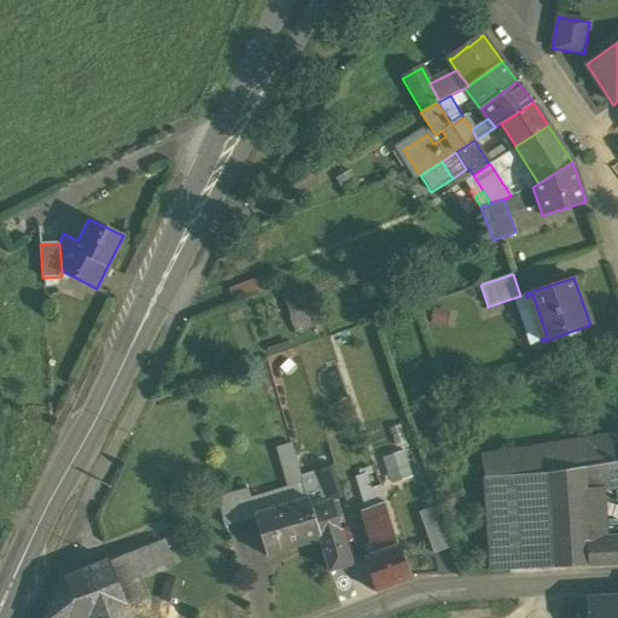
[(617,461),(617,459),(616,438),(543,449),(546,474),(582,468),(617,461)]
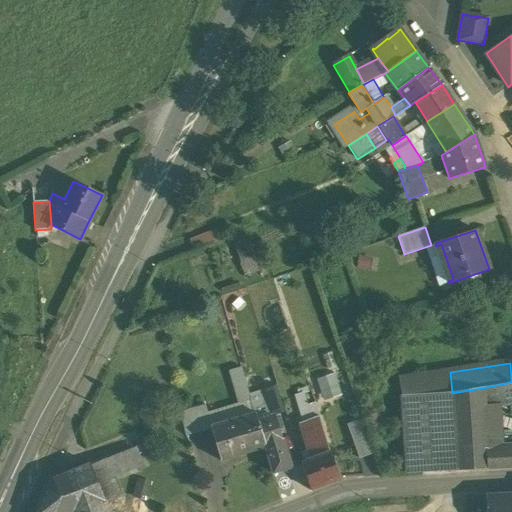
[(241,368),(229,371),(239,404),(244,402),(244,403),(251,401),(249,394),(241,368)]
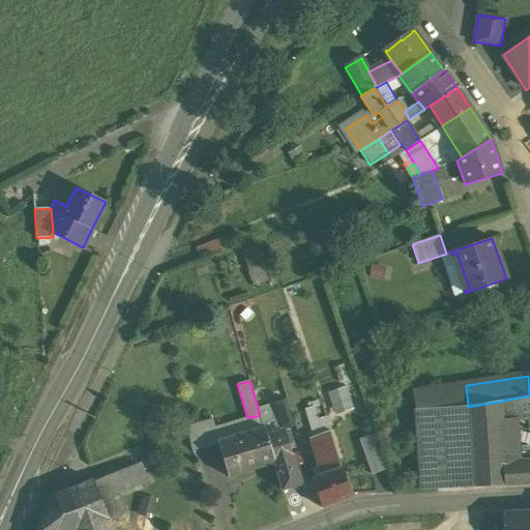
[(334,414),(354,408),(347,384),(327,390),(334,414)]
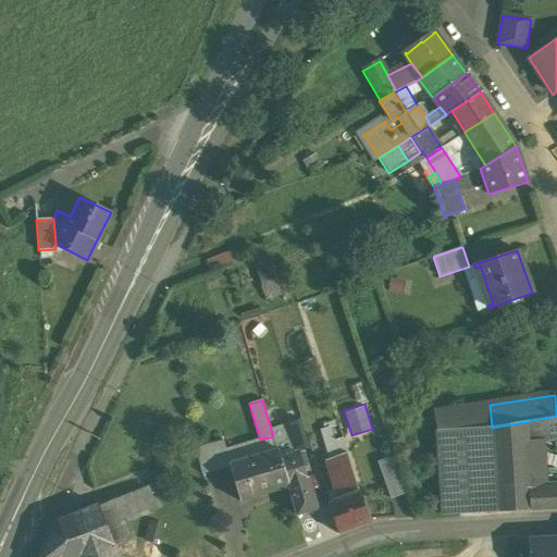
[(556,416),(524,422),(525,440),(556,434),(556,416)]
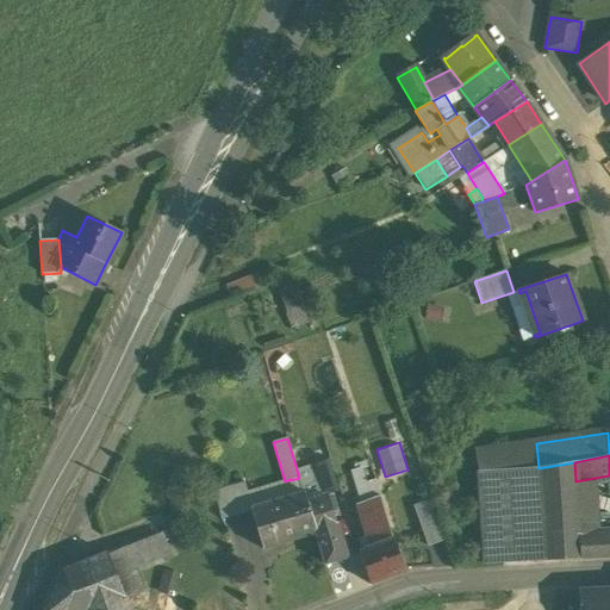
[(328,460),(316,465),(322,487),(323,487),(335,484),(328,460)]
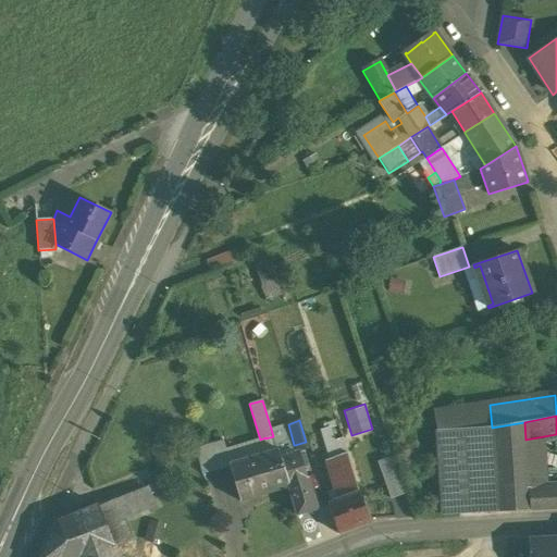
[(524,422),(492,428),(496,506),(497,512),(531,510),(529,489),(525,440),(524,422)]
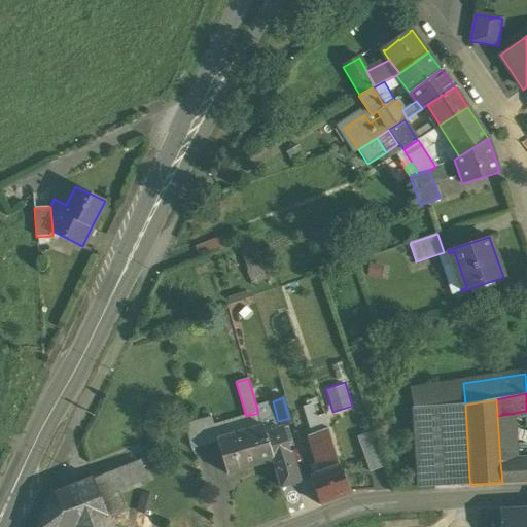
[(273,401),(266,403),(271,423),(278,421),(273,401)]
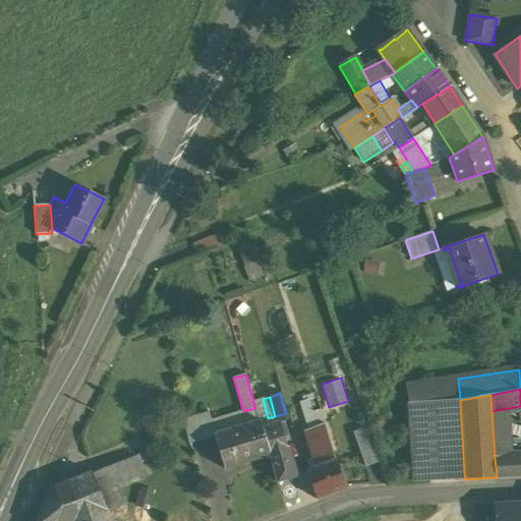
[(263,399),(253,401),(257,415),(258,421),(268,418),(263,399)]
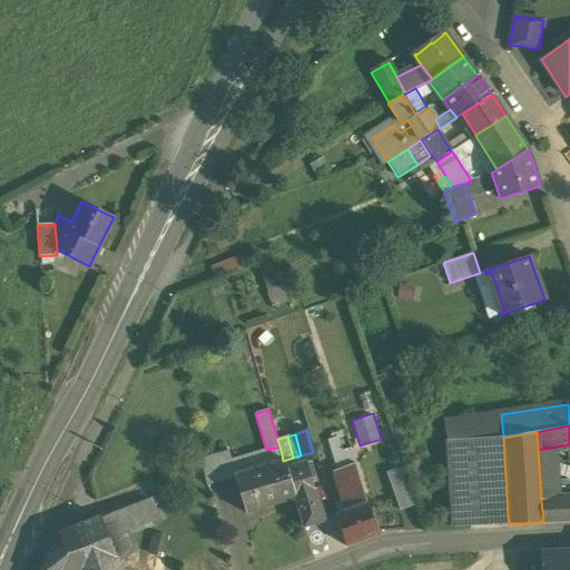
[(350,449),(342,451),(337,438),(328,441),(337,470),(354,463),(350,449)]
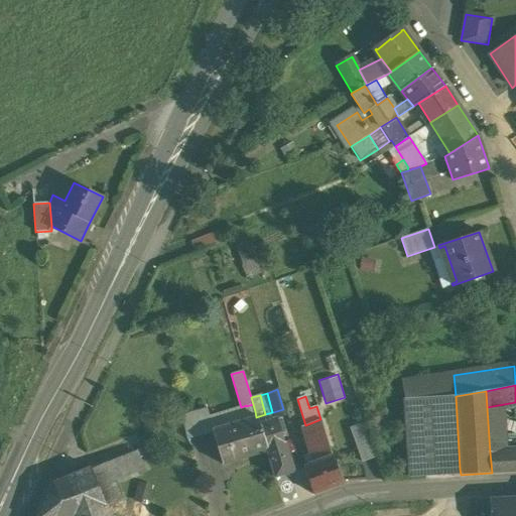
[(456,396),(405,399),(409,472),(460,469),(456,396)]
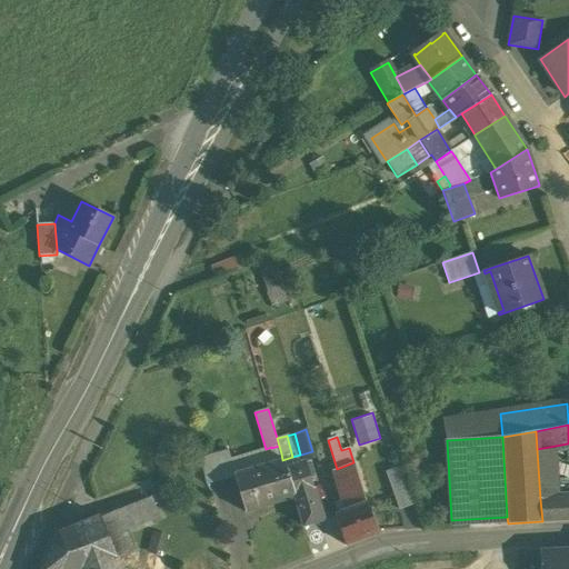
[(279,446),(271,448),(273,456),(281,453),(279,446)]
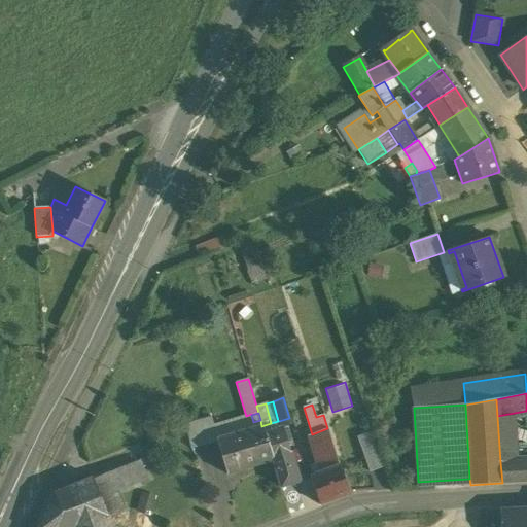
[(211,417),(184,424),(190,448),(217,442),(216,440),(217,440),(211,417)]
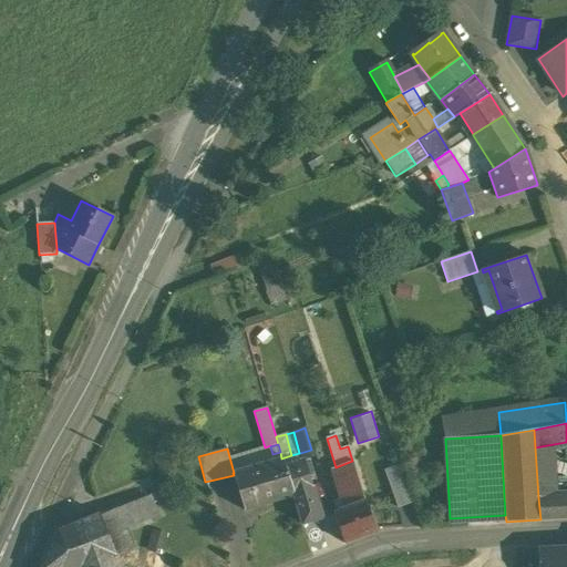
[(291,455),(281,459),(292,495),(301,525),(321,518),(305,463),(303,463),(300,453),(291,455)]
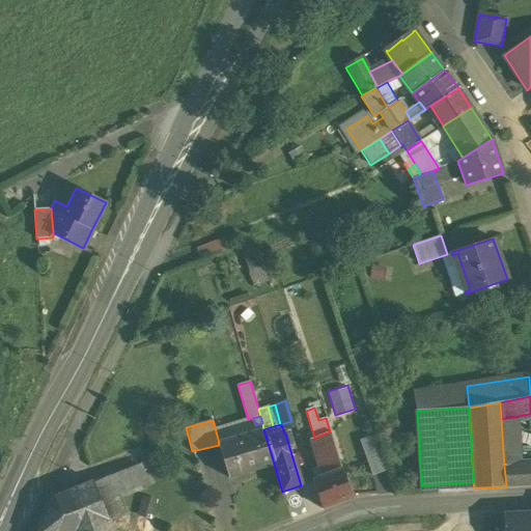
[(247,426),(228,432),(230,440),(250,434),(247,426)]
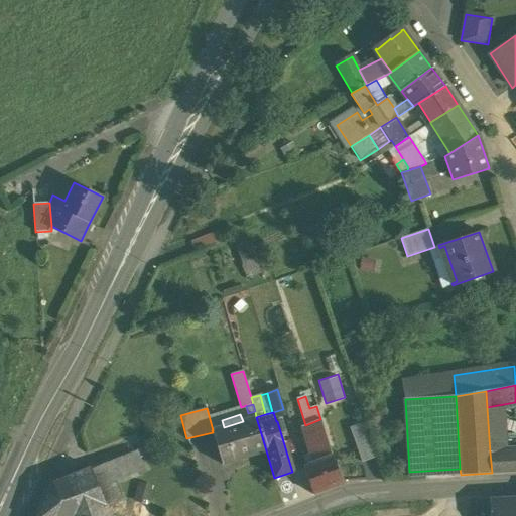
[(224,427),(214,430),(213,431),(213,432),(223,464),(266,450),(256,417),(224,427)]
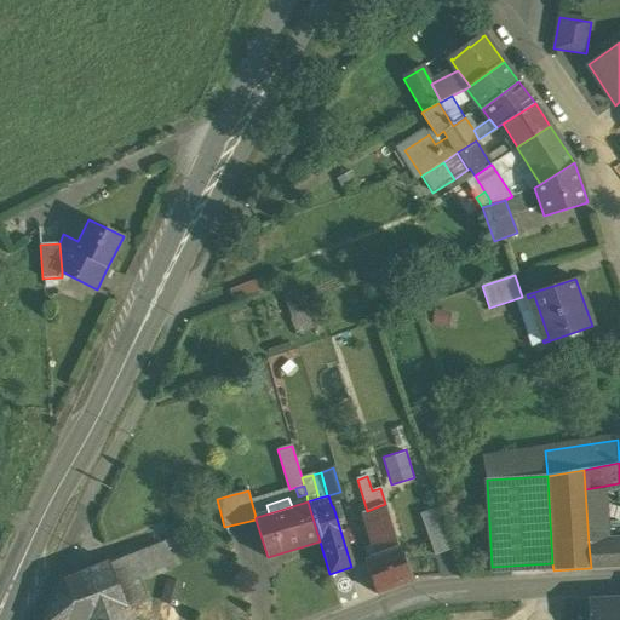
[(399,547),(385,504),(367,511),(378,547),(372,549),(374,557),(399,547)]
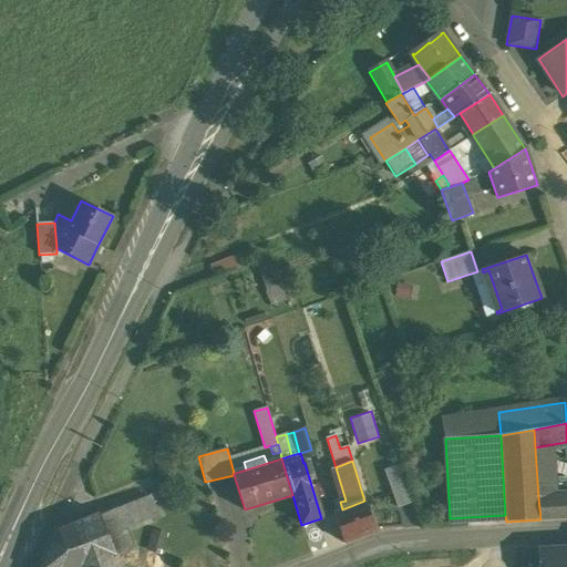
[(401,465),(384,471),(398,508),(414,502),(401,465)]
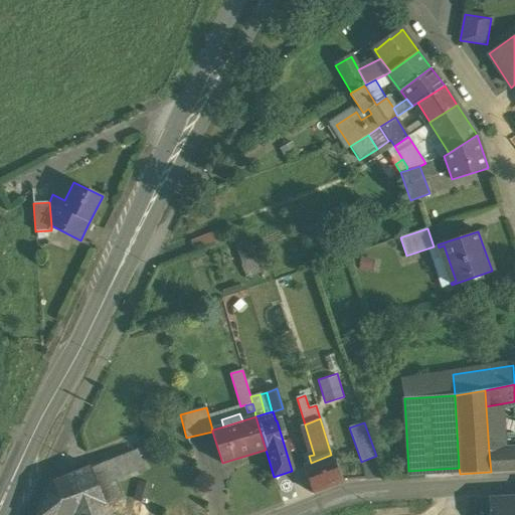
[(514,450),(489,452),(491,472),(514,470),(514,450)]
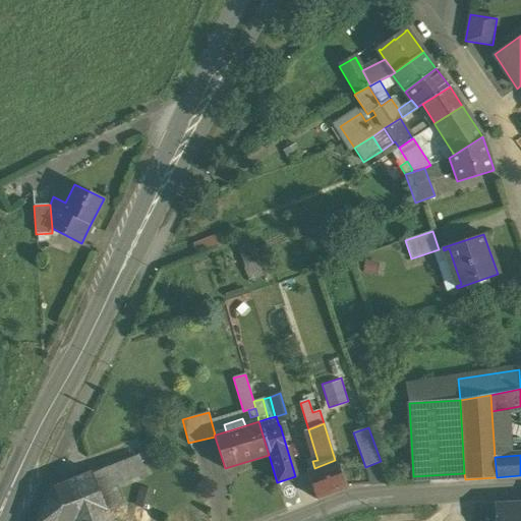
[(314,468),(305,471),(315,499),(345,488),(335,460),(314,468)]
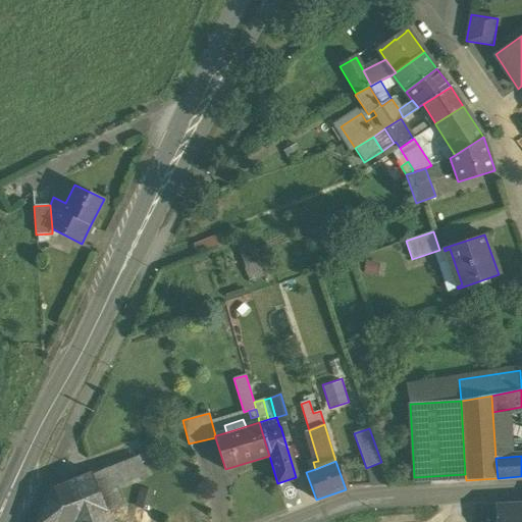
[(110,467),(92,474),(107,514),(125,507),(110,467)]
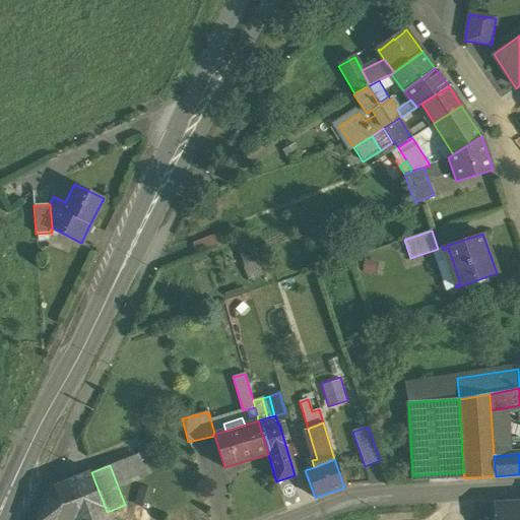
[(110,519),(107,512),(91,472),(54,486),(38,519),(110,519)]
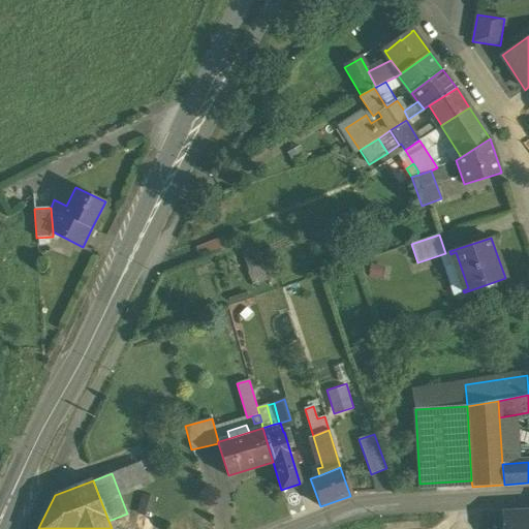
[(528,528),(528,510),(502,512),(502,528),(528,528)]
